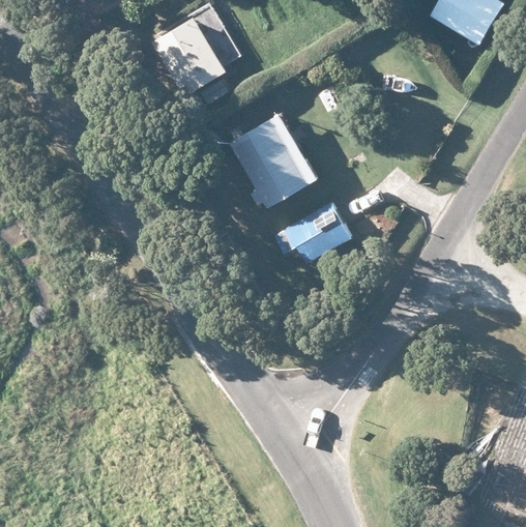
[(504,2),(500,0),(437,0),(429,16),(478,46),(504,2)]
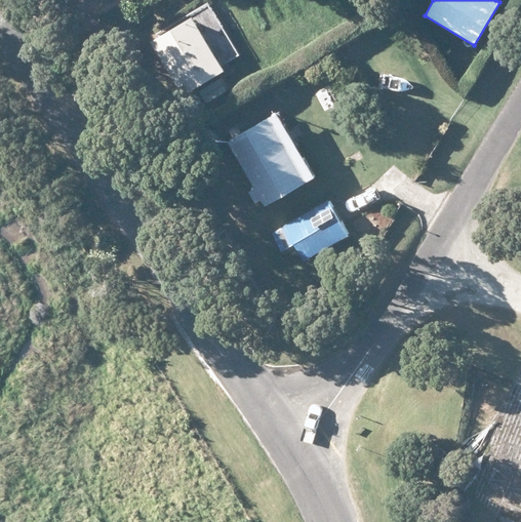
[(190,16),(149,42),(183,95),(223,70),(190,16)]
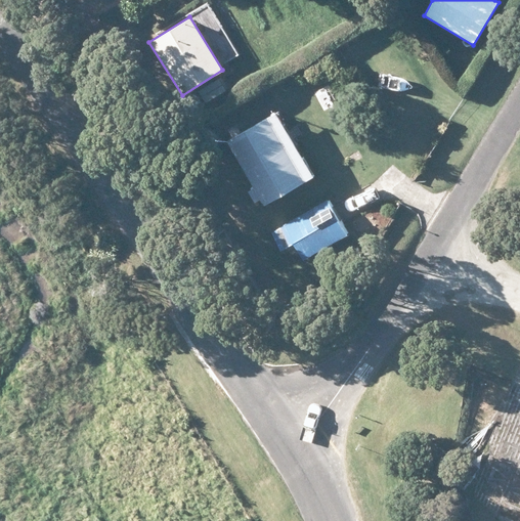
[(224,91),(216,78),(196,91),(204,104),(224,91)]
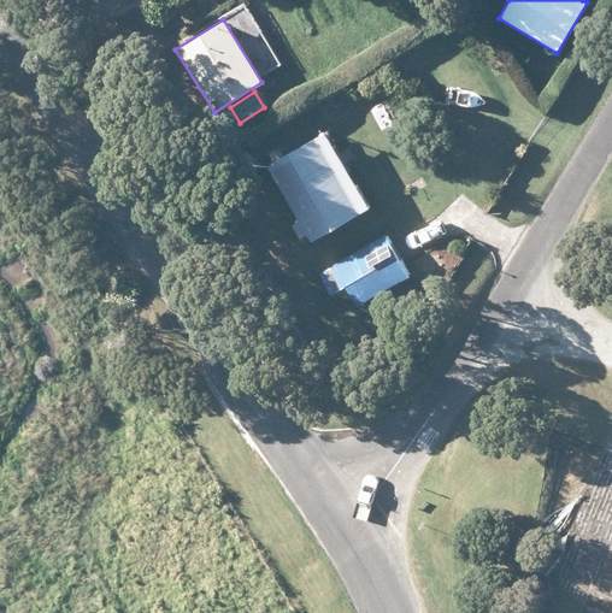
[(311,240),(368,207),(324,131),(268,165),(299,219),(292,224),(299,237),(307,233),(311,240)]
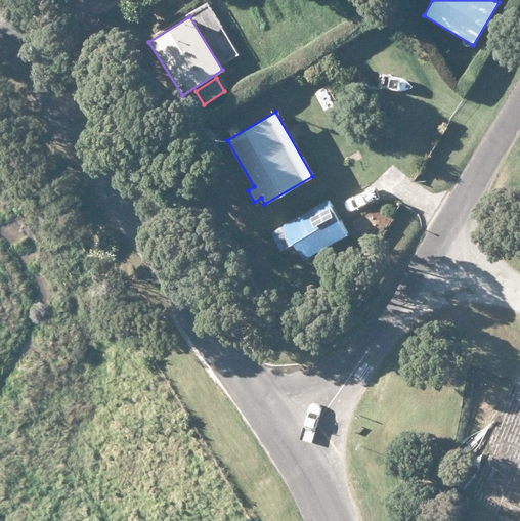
[(326,201),(269,233),(279,251),(292,244),(301,260),(345,234),(326,201)]
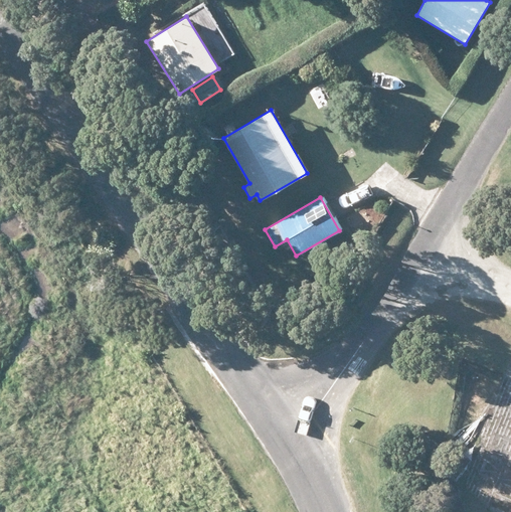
All buildings are outlined.
